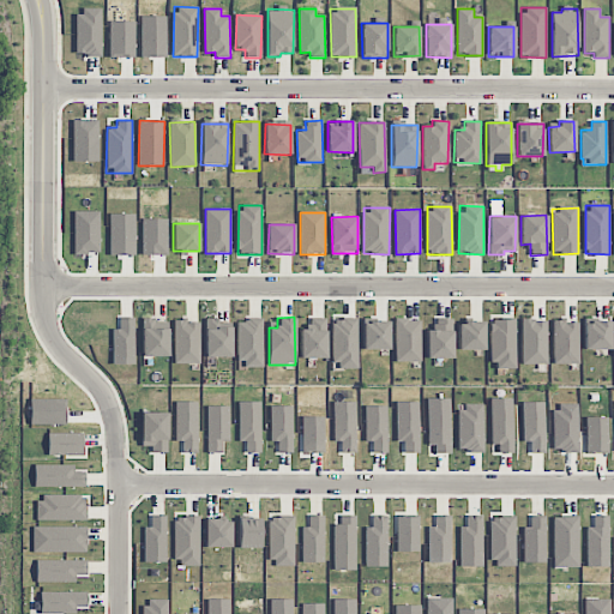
[(134,318),(120,318),(120,329),(113,330),(113,365),(134,365),(134,318)]
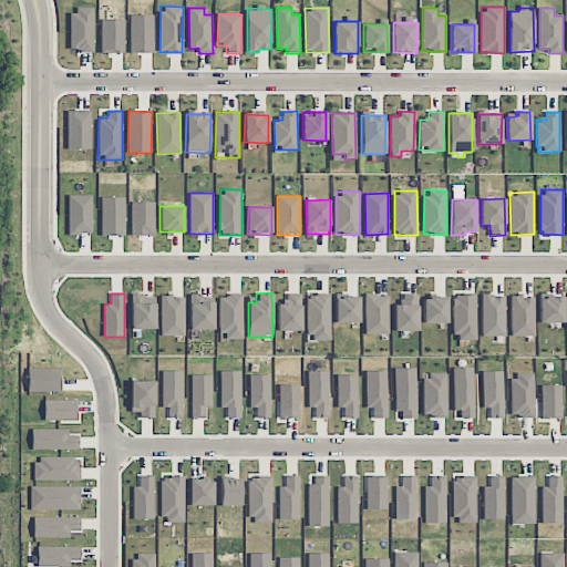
[(278,331),(301,331),(301,294),(284,294),(284,305),(278,303),(278,331)]
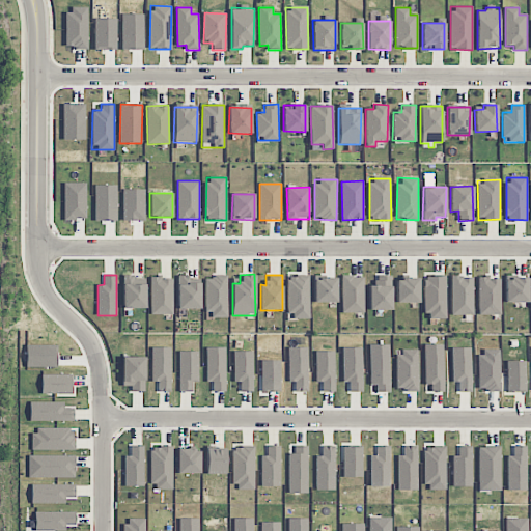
[(227,317),(227,276),(205,276),(205,312),(212,313),(212,317),(227,317)]
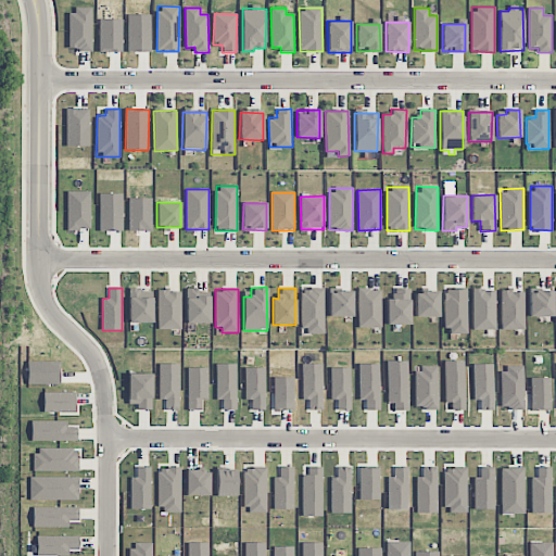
[(358,328),(381,328),(381,289),(357,289),(358,328)]
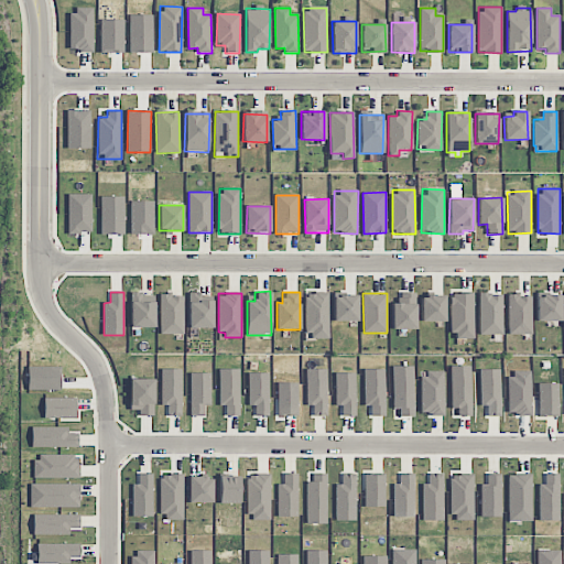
[(391,329),(415,329),(416,293),(400,293),(399,303),(392,303),(391,329)]
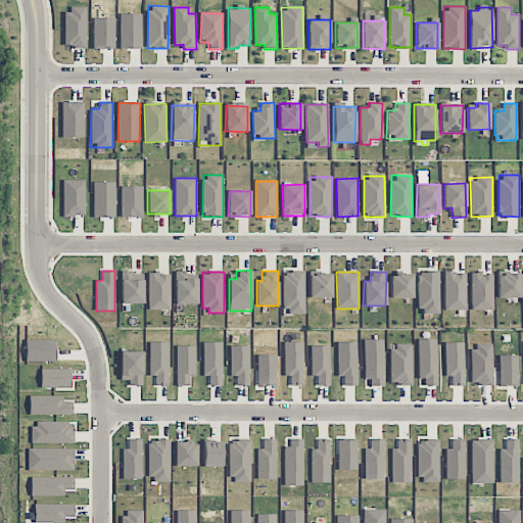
[(466,311),(466,273),(445,272),(444,310),(466,311)]
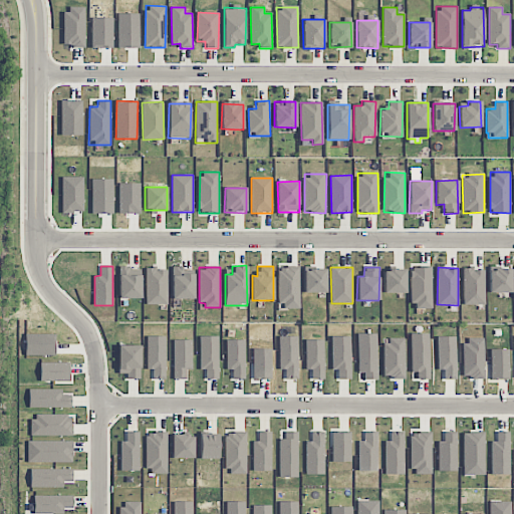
[(194,299),(194,269),(172,268),(172,299),(194,299)]
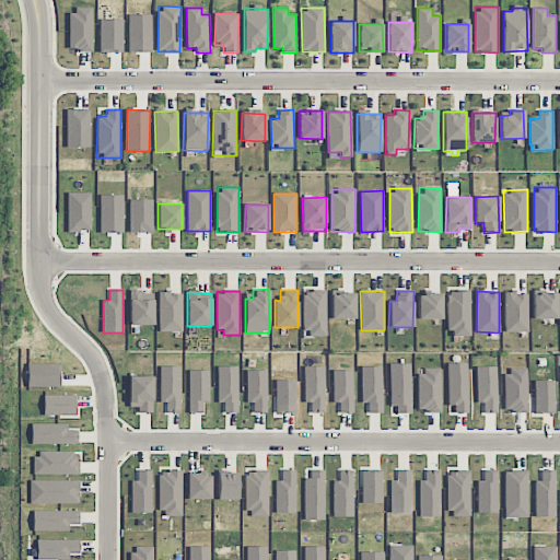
[(470,292),(447,292),(448,337),(470,336),(470,292)]
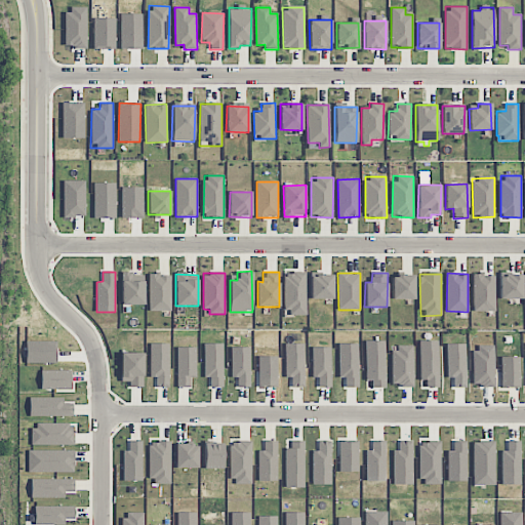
[(474,311),(495,312),(495,274),(474,274),(474,311)]
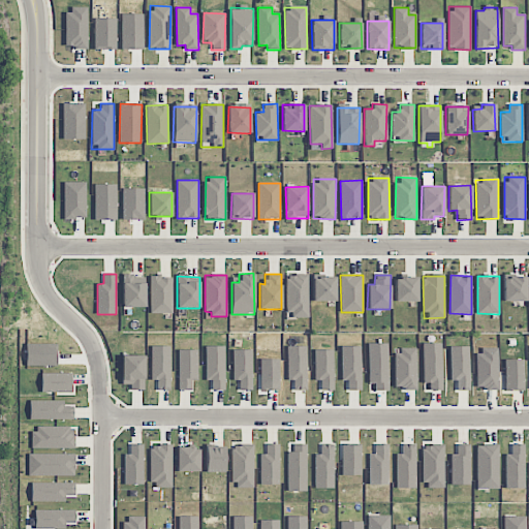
[(122,307),(145,307),(146,277),(123,277),(122,307)]
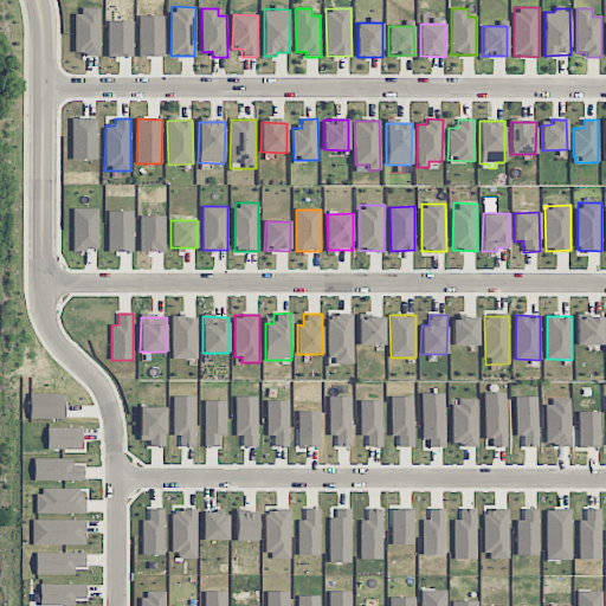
[(197,360),(197,317),(172,317),(172,359),(197,360)]
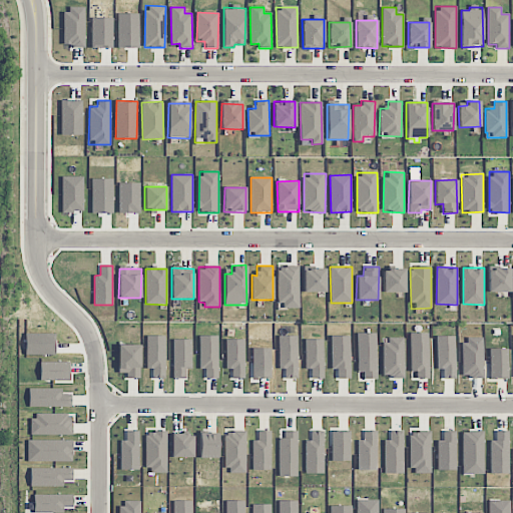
[(304,269),(304,292),(325,293),(326,269),(304,269)]
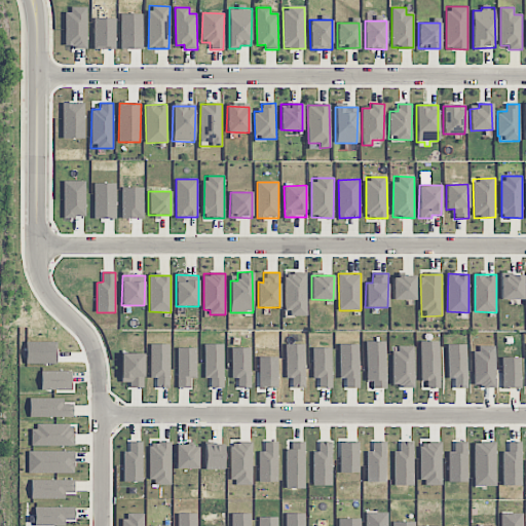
[(415,300),(415,275),(392,276),(393,300),(415,300)]
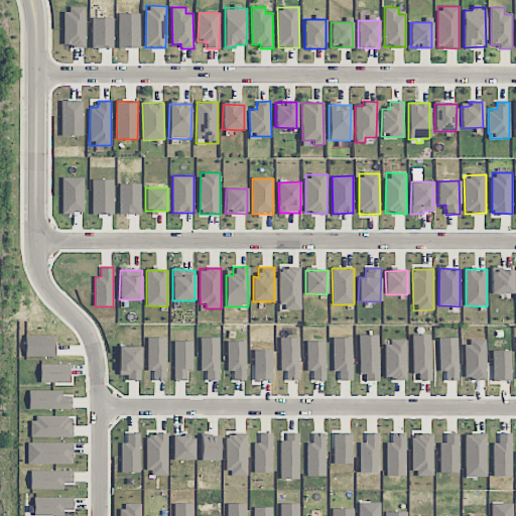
[(513,271),(492,270),(491,293),(513,294),(513,271)]
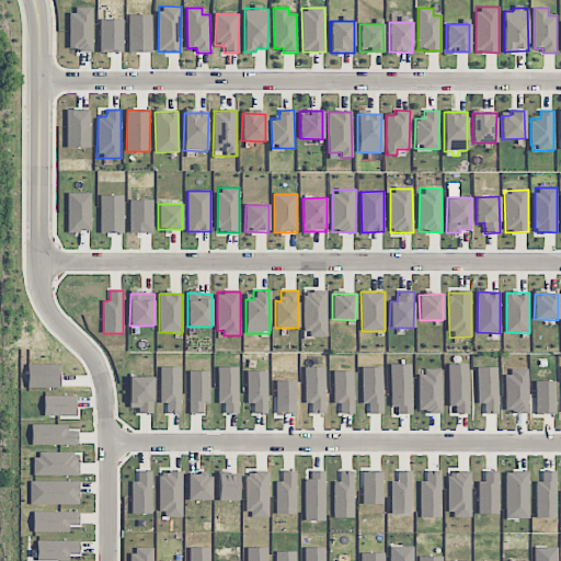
[(412,413),(411,364),(392,364),(392,414),(412,413)]
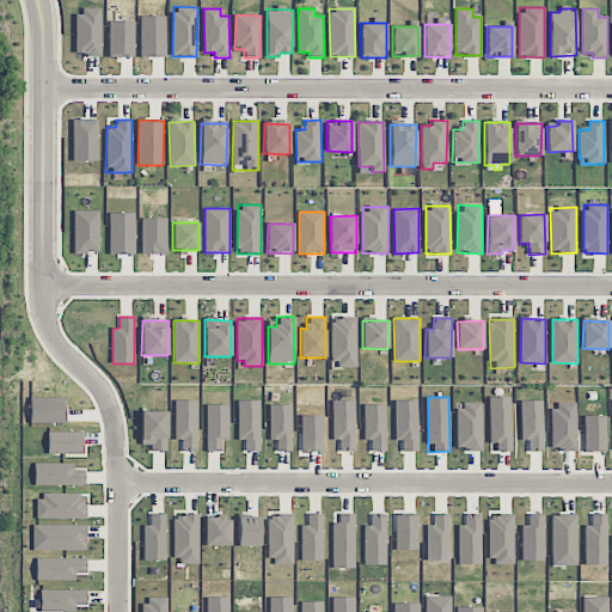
[(491,452),(512,452),(512,397),(491,397),(491,452)]
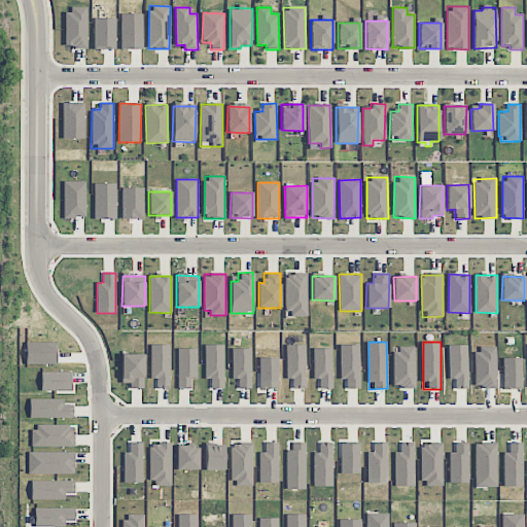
[(170,345),(151,345),(150,379),(156,379),(156,388),(170,389),(170,345)]
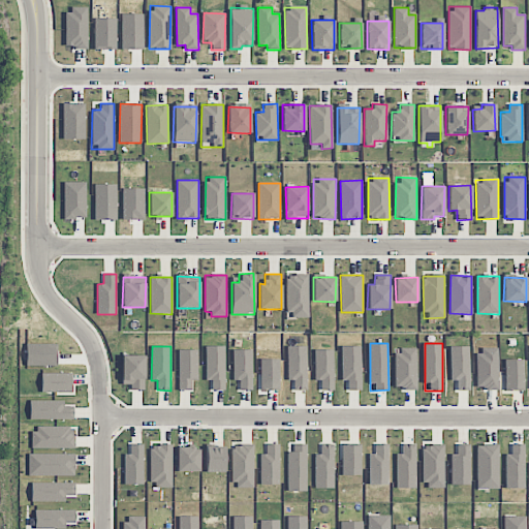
[(224,346),(206,346),(207,380),(212,380),(212,391),(225,390),(224,346)]
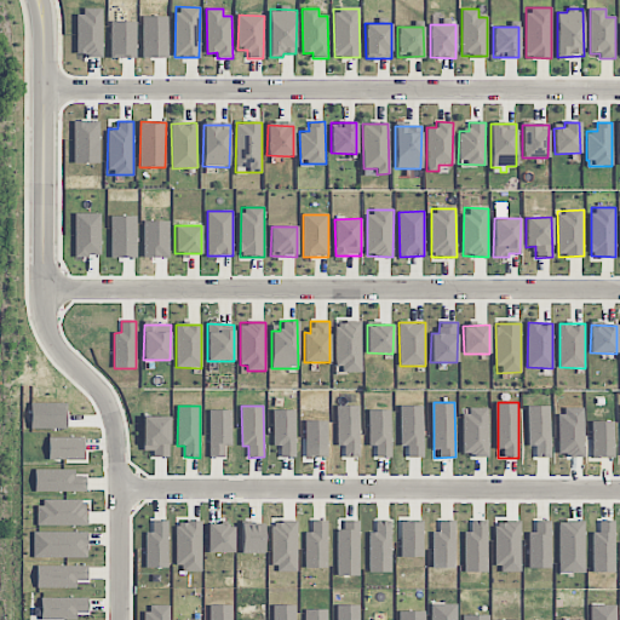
[(359,406),(337,406),(337,446),(344,446),(344,458),(360,458),(359,406)]
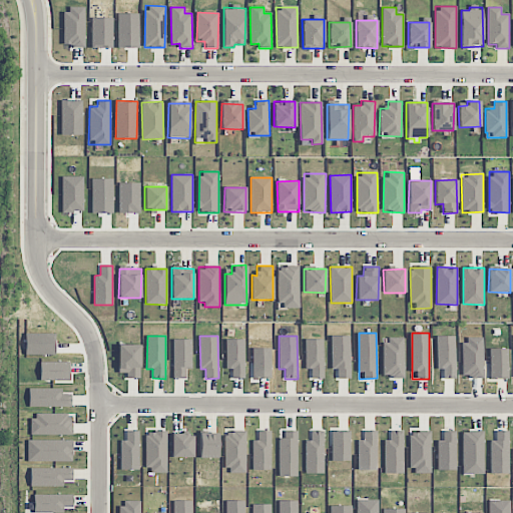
[(350,378),(350,336),(331,336),(332,369),(337,369),(337,378),(350,378)]
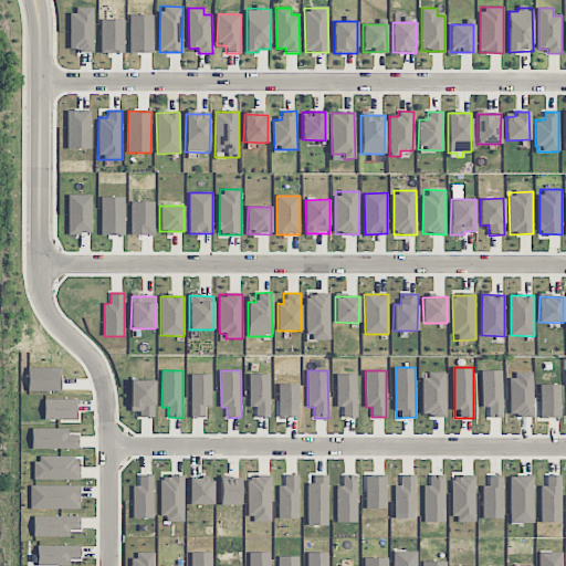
[(502,371),(482,371),(483,407),(489,407),(489,418),(503,418),(502,371)]
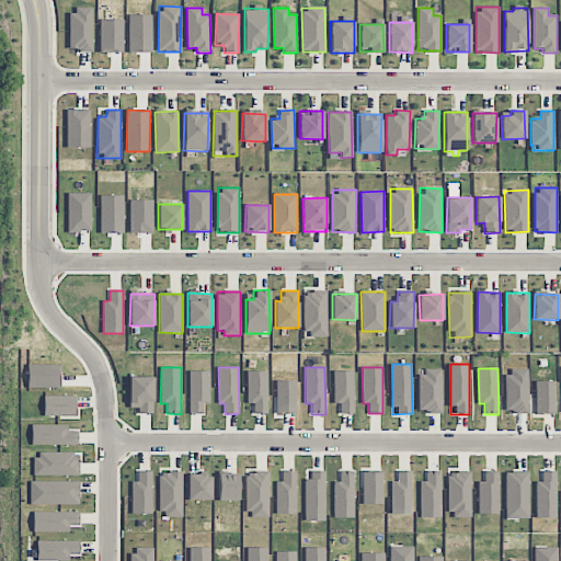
[(528,412),(529,368),(507,368),(506,412),(528,412)]
